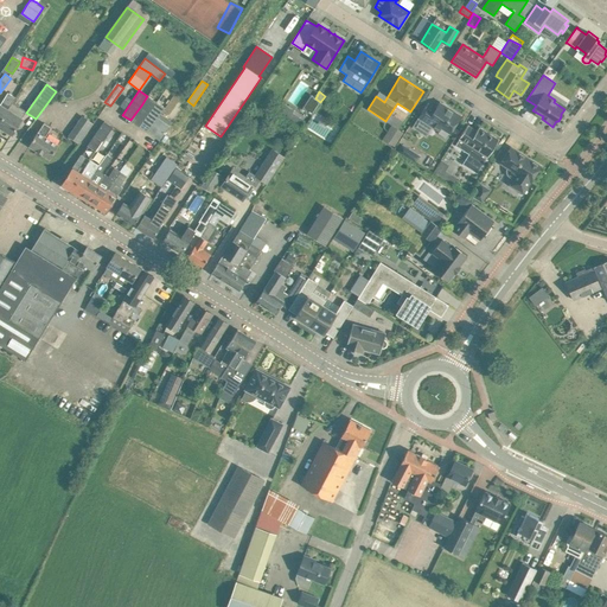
[(0,122),(13,103),(12,102),(16,97),(8,94),(1,104),(0,103),(0,122)]
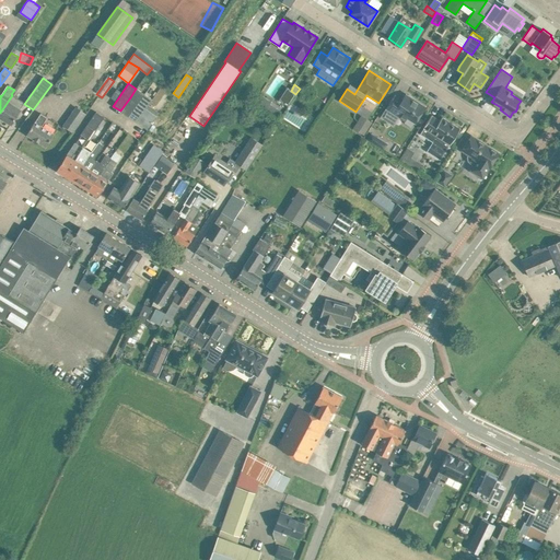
[(136,89),(130,97),(120,111),(128,117),(138,103),(144,94),(136,89)]
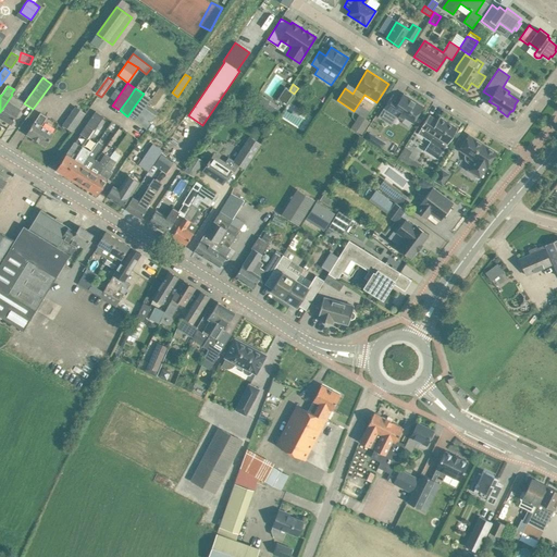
[(135,122),(145,108),(151,99),(144,94),(137,102),(127,116),(135,122)]
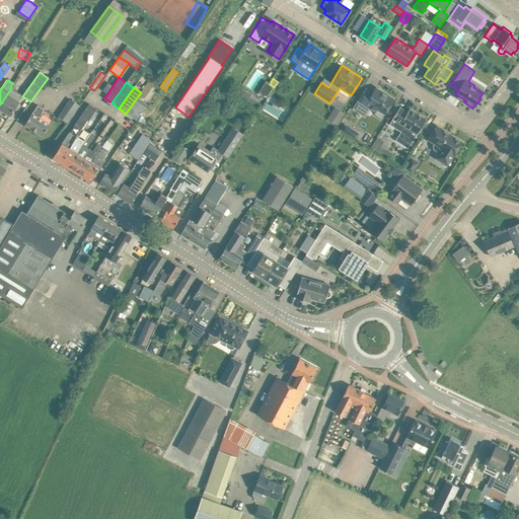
[(358,100),(353,108),(364,116),(369,107),(371,105),(384,114),(394,98),(376,87),(373,93),(366,88),(358,100)]
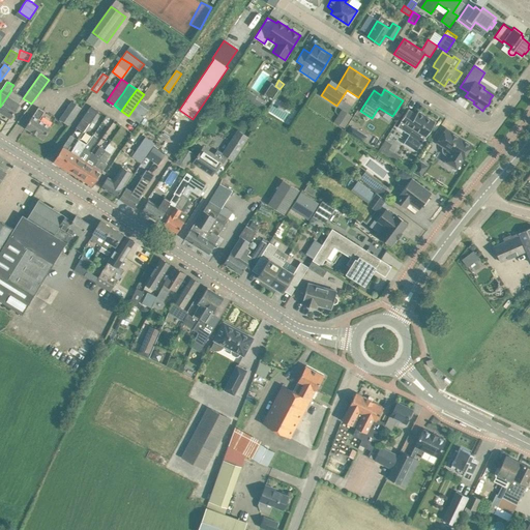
[(0,111),(10,118),(23,97),(11,90),(0,107),(0,111)]
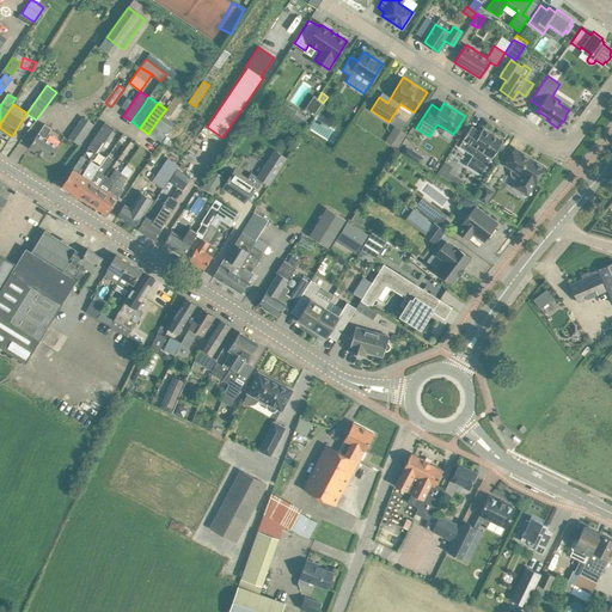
[(295,116),(291,123),(304,130),(307,123),(295,116)]
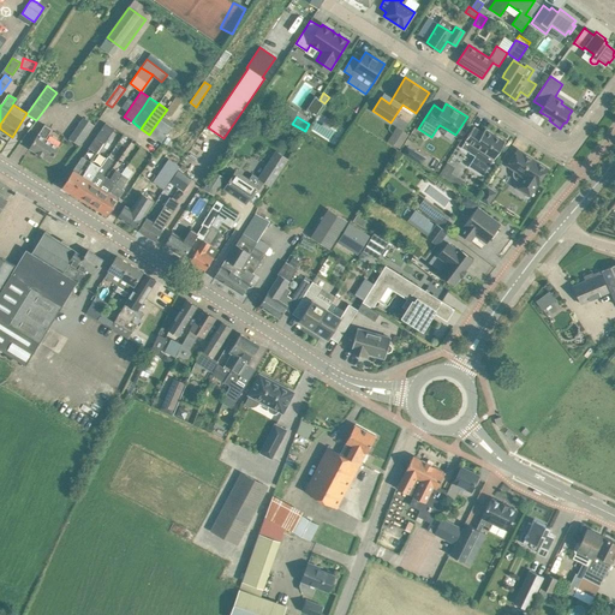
[(93,124),(83,118),(78,125),(88,132),(93,124)]
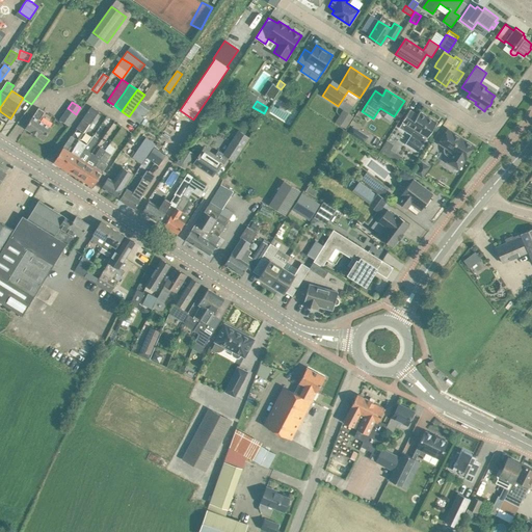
[(140,124),(149,110),(138,103),(129,116),(140,124)]
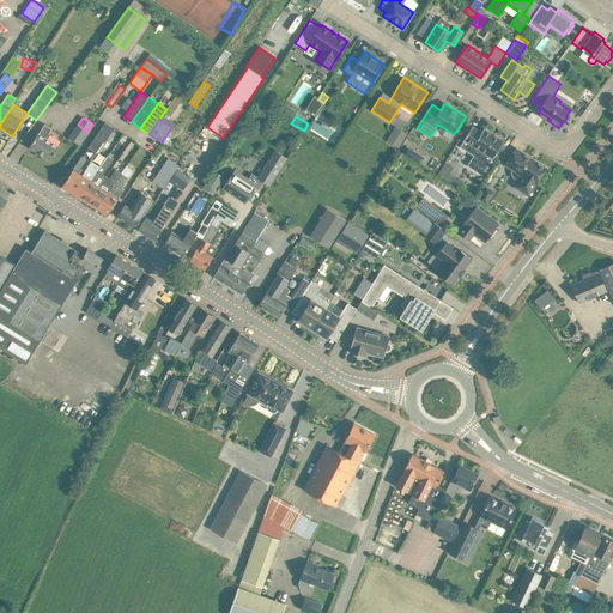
[(97,153),(114,128),(105,122),(87,147),(97,153)]
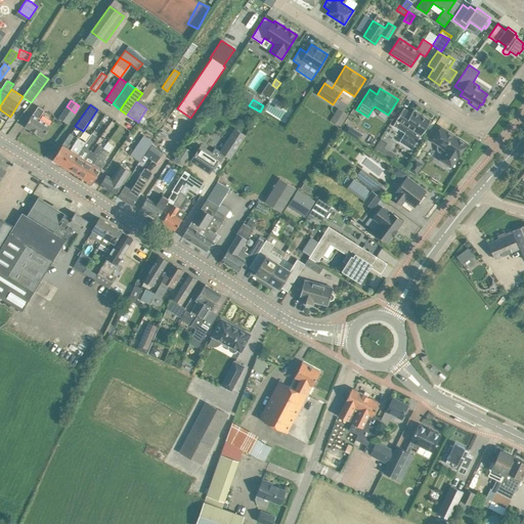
[(50,125),(41,120),(39,118),(44,111),(38,106),(33,115),(32,114),(25,126),(43,137),(50,125)]
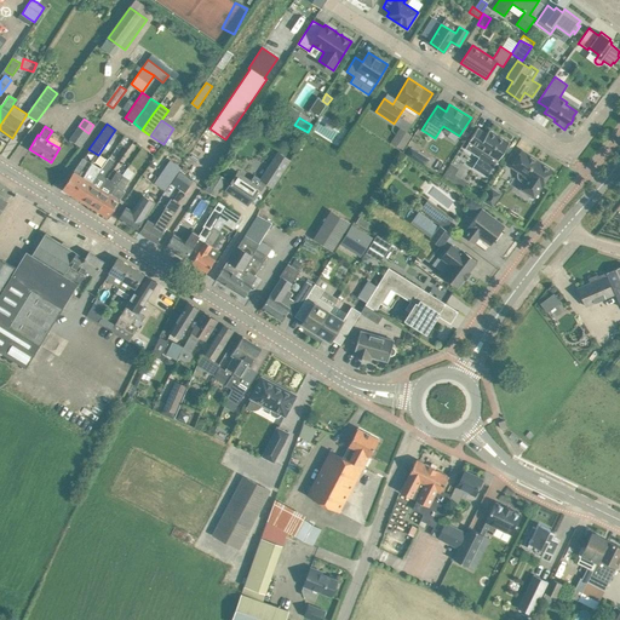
[(401,127),(392,142),(403,149),(413,136),(401,127)]
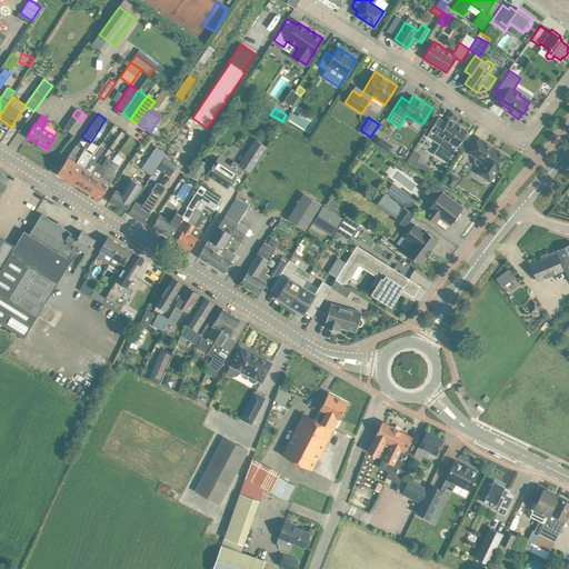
[(457,148),(468,131),(449,119),(447,122),(438,117),(430,130),(427,137),(439,145),(435,152),(448,160),(457,147),(457,148)]
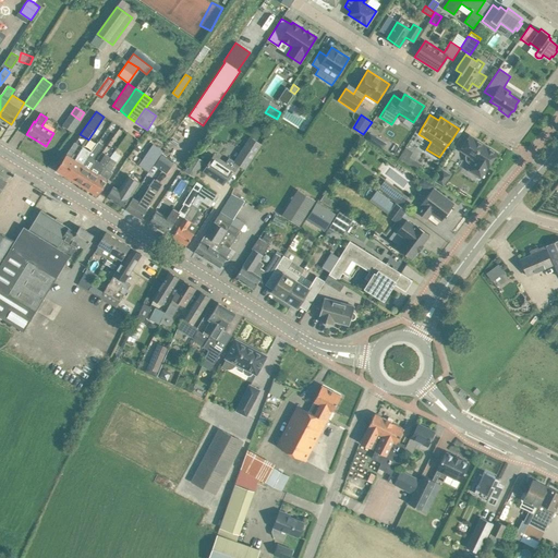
[(373,144),(377,137),(370,133),(365,138),(373,144)]
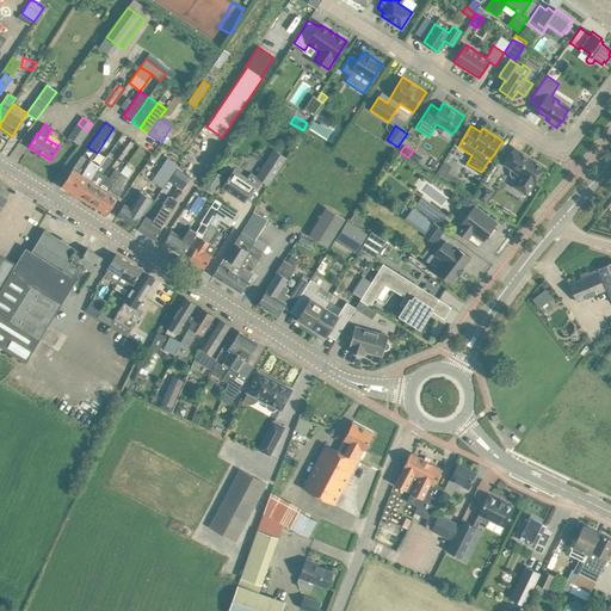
[(535,184),(544,167),(513,148),(504,164),(512,168),(511,171),(511,173),(512,176),(513,178),(518,180),(514,186),(526,193),(534,183),(535,184)]
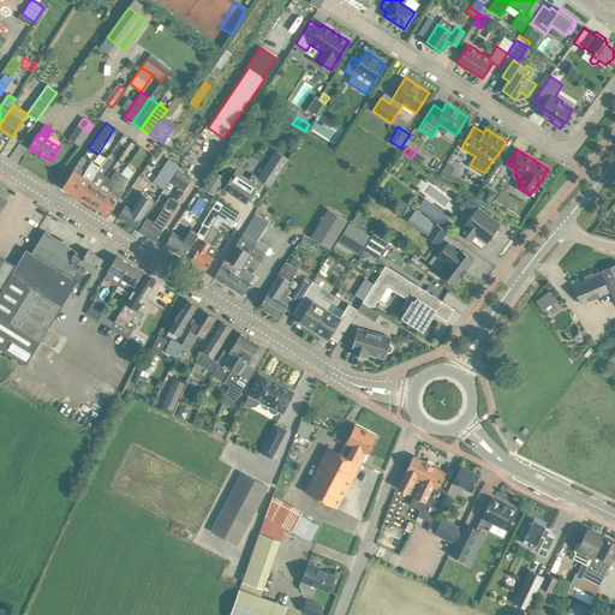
[(286,161),(276,155),(261,179),(264,183),(270,186),(286,161)]
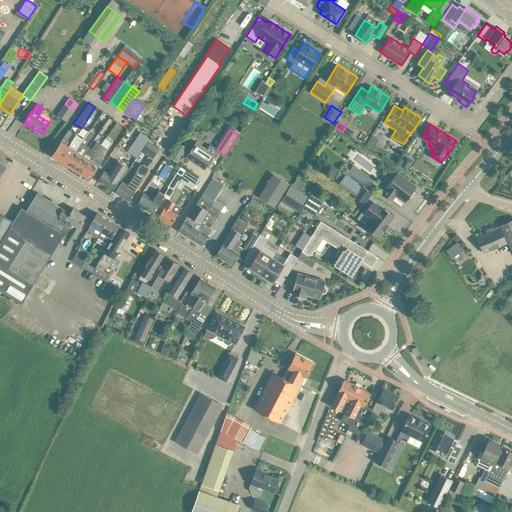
[(59,160),(75,135),(67,130),(52,155),(59,160)]
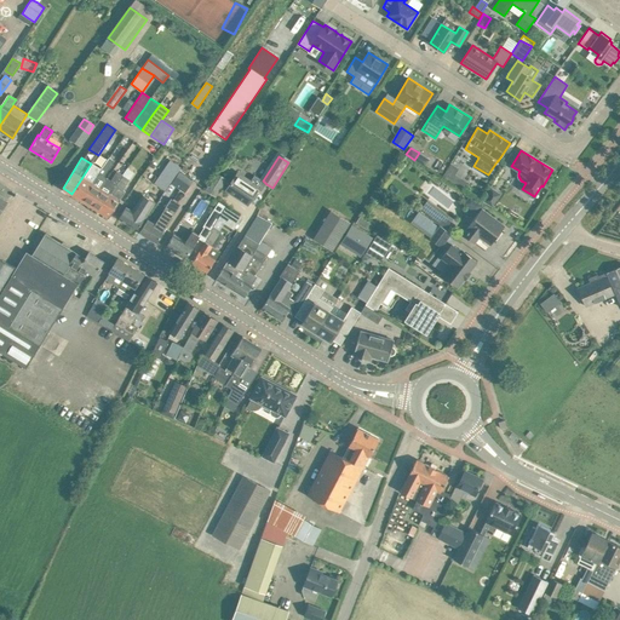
[(101,168),(81,200),(91,205),(101,188),(97,185),(114,161),(109,158),(101,168)]
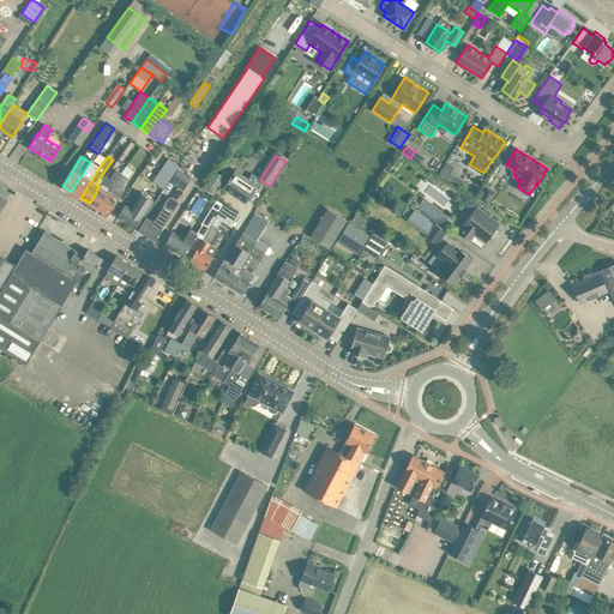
[(164,188),(179,166),(169,158),(154,181),(164,188)]
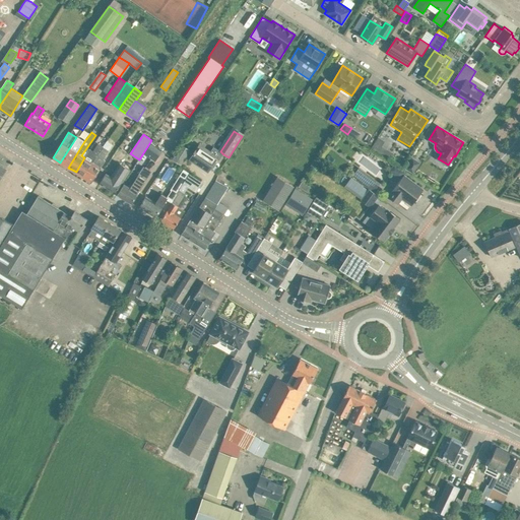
[(68,168),(84,141),(76,137),(60,163),(68,168)]
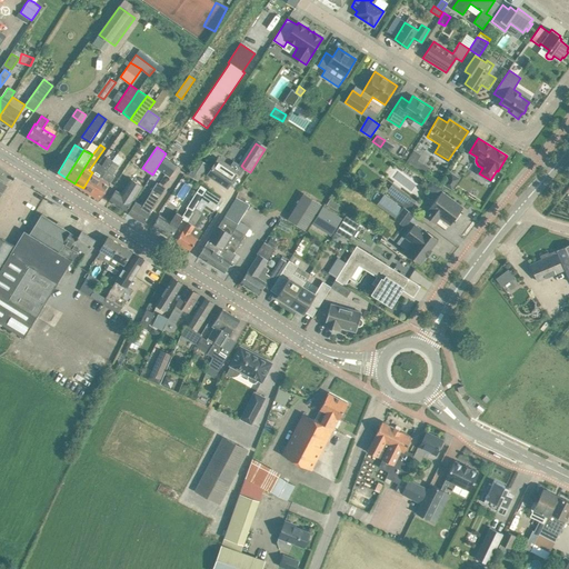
[(91,193),(109,165),(112,160),(107,157),(101,166),(98,163),(92,172),(83,188),(91,193)]
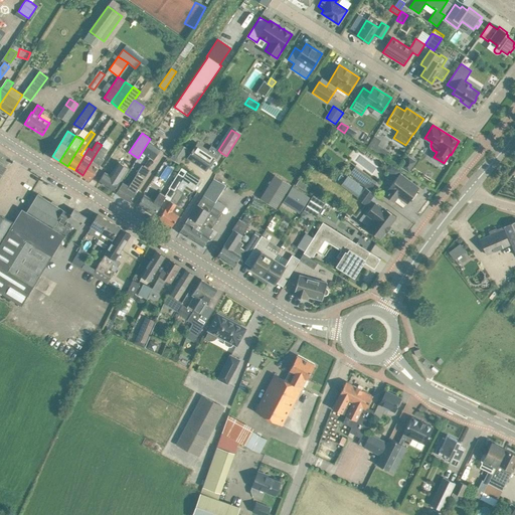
[(160,150),(149,143),(143,153),(154,160),(160,150)]
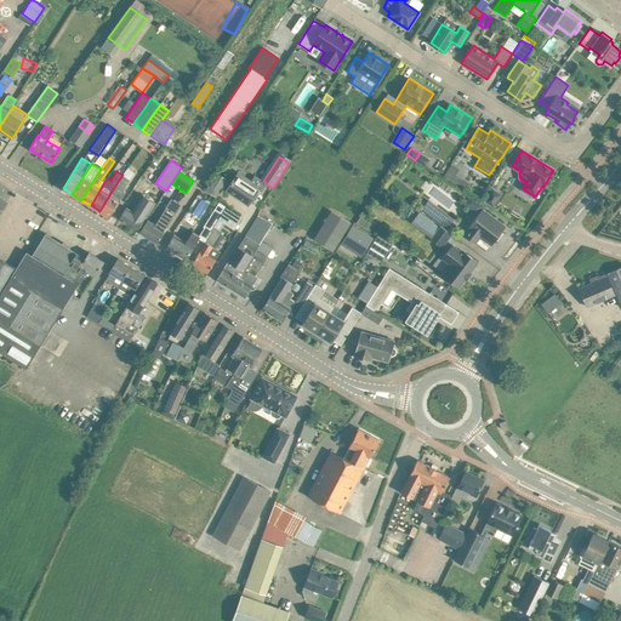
[(226,178),(216,172),(205,191),(215,197),(226,178)]
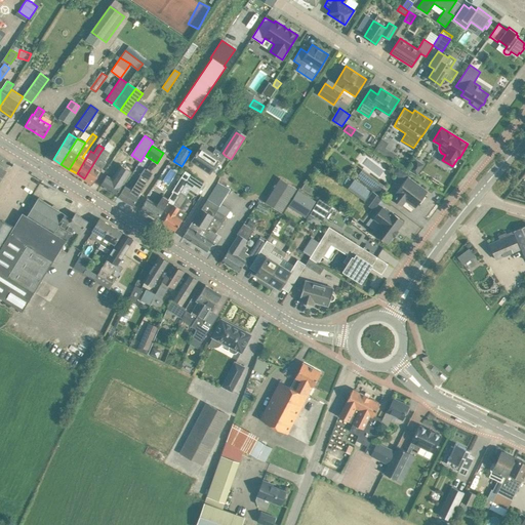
[(210,172),(218,160),(221,162),(226,156),(223,153),(215,149),(212,153),(201,147),(192,161),(210,172)]
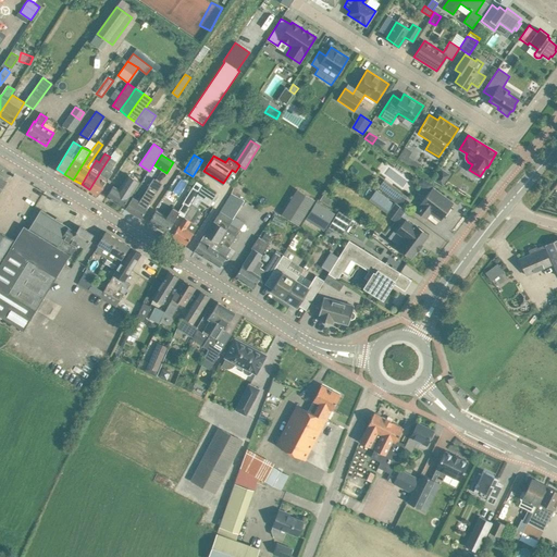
[(98,195),(112,172),(110,171),(115,161),(110,157),(107,161),(89,189),(98,195)]
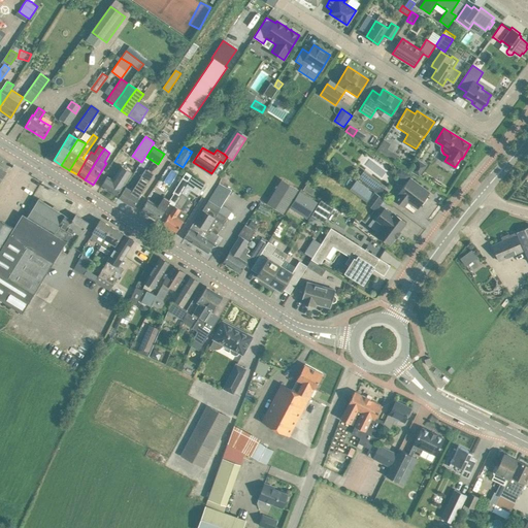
[(419,175),(426,165),(419,161),(411,171),(419,175)]
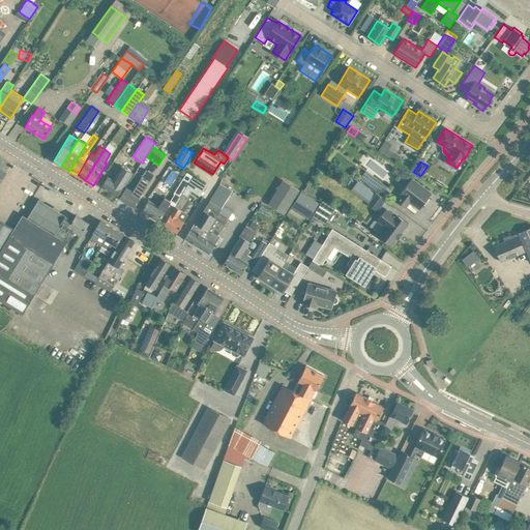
[(117,197),(133,173),(122,167),(114,180),(108,177),(107,178),(101,186),(117,197)]
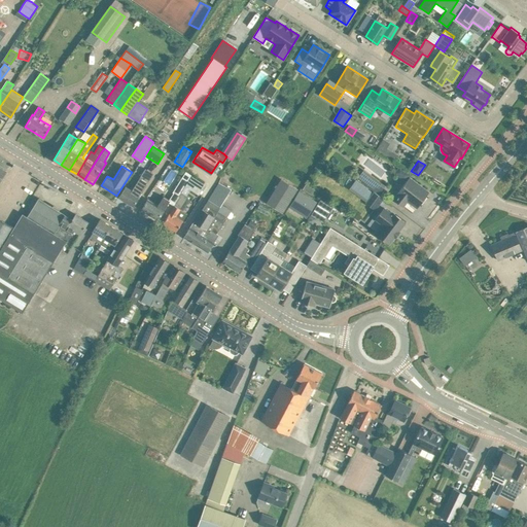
[(400,166),(395,173),(407,181),(410,177),(412,174),(400,166)]
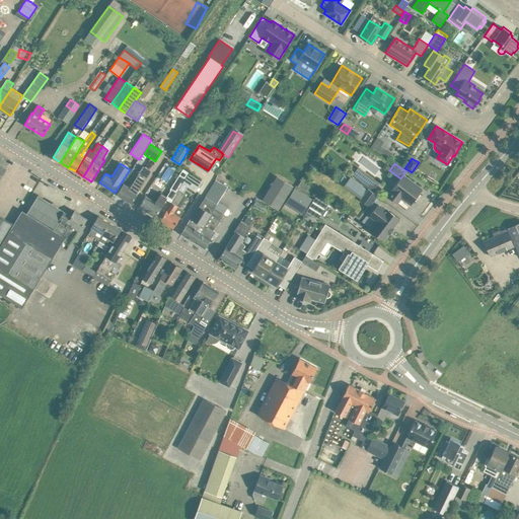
[(131,203),(146,179),(150,171),(143,166),(130,188),(124,183),(117,194),(131,203)]
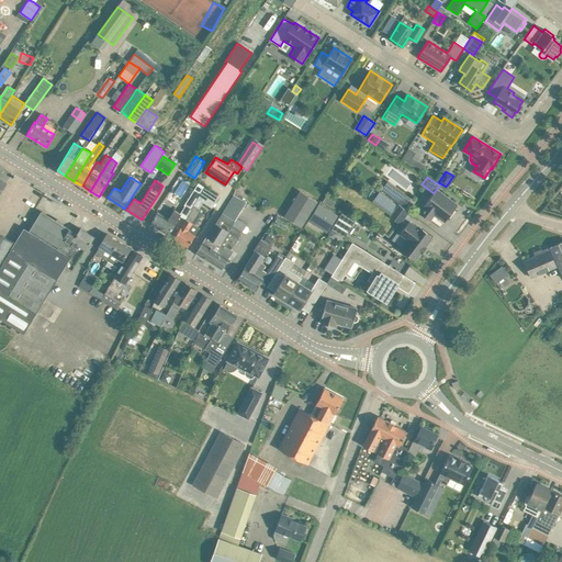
[(301,226),(316,199),(299,189),(283,215),(301,226)]
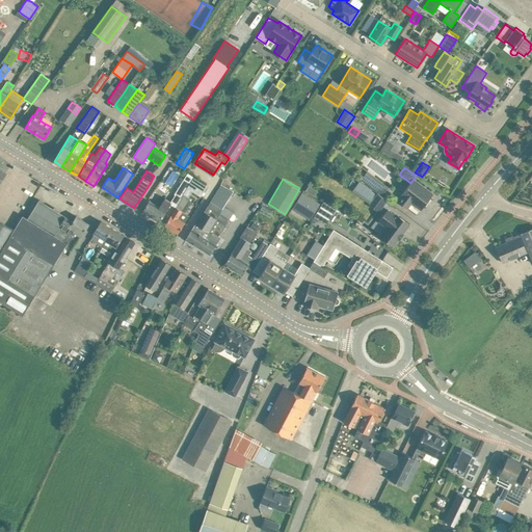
[(420,210),(432,193),(414,179),(410,183),(401,195),(397,202),(406,209),(411,204),(420,210)]
